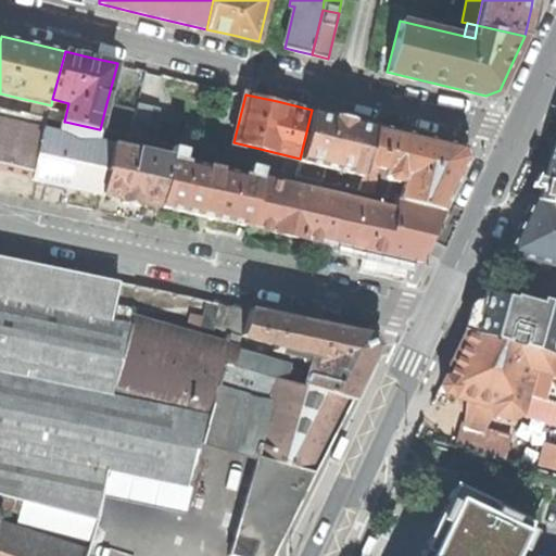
[(136,111),(106,103),(100,129),(129,137),(136,111)]
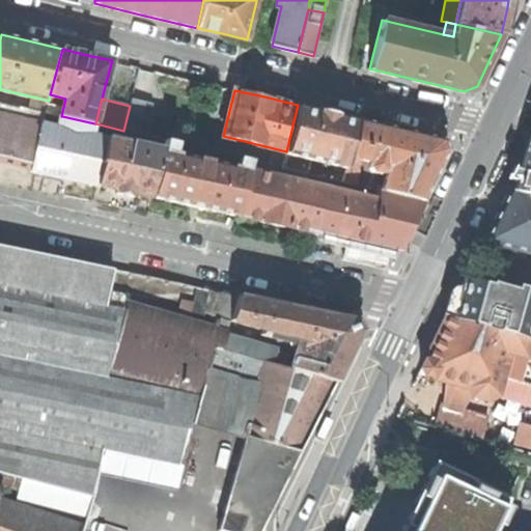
[(123,131),(143,135),(148,114),(151,104),(132,99),(130,106),(123,131)]
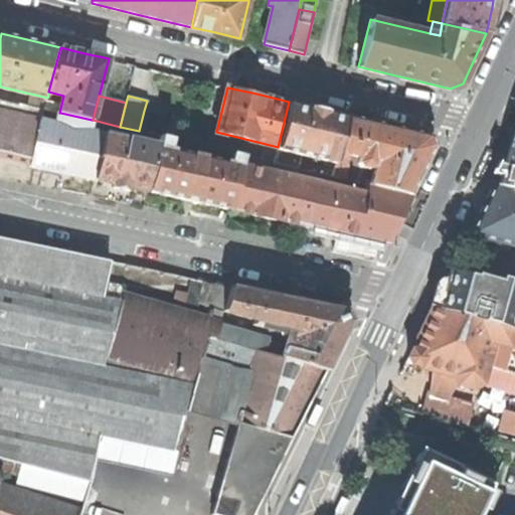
[(44,109),(0,98),(0,157),(31,165),(42,118),(44,109)]
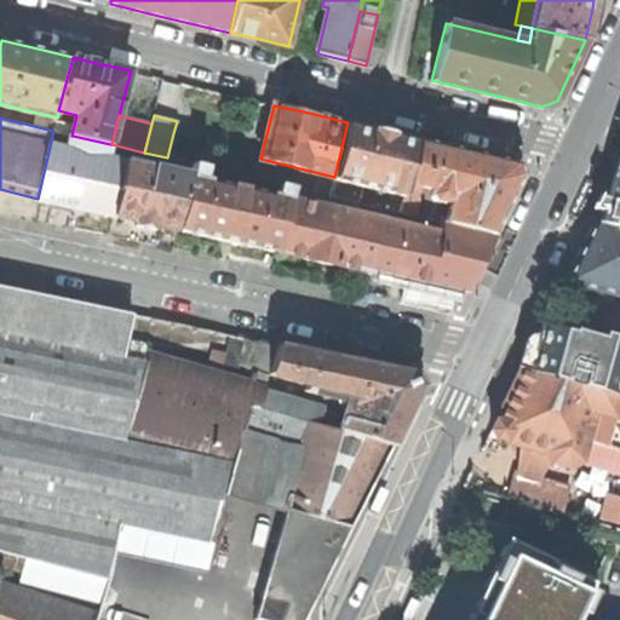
[(407,184),(418,139),(388,132),(348,122),(334,177),(334,178),(363,185),(403,196),(407,184)]
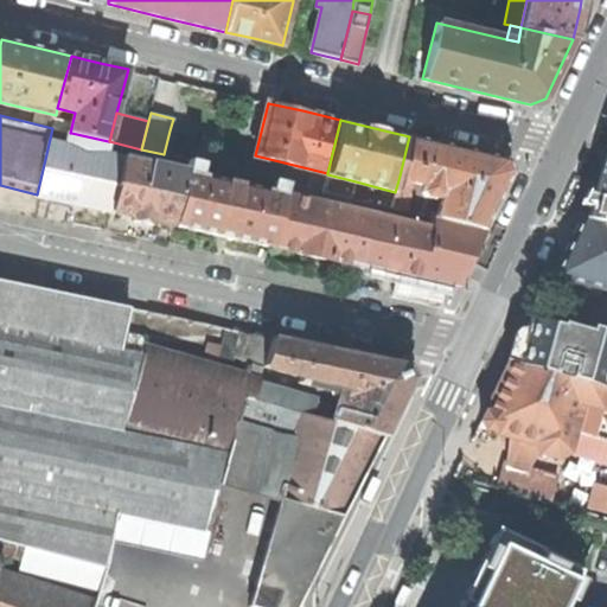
[(185,134),(170,131),(164,154),(179,158),(185,134)]
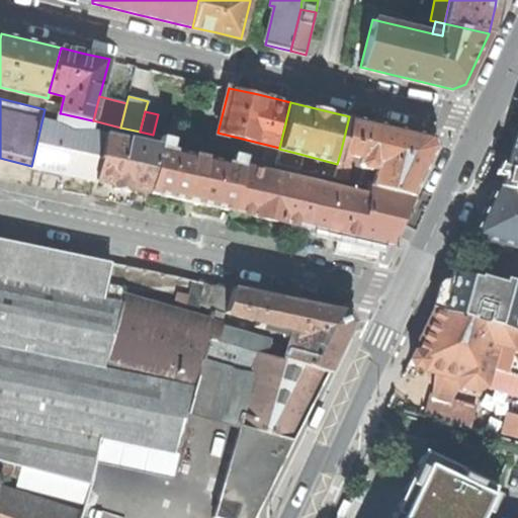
[(42,118),(31,166),(66,174),(94,180),(104,133),(90,130),(92,120),(61,113),(59,122),(42,118)]
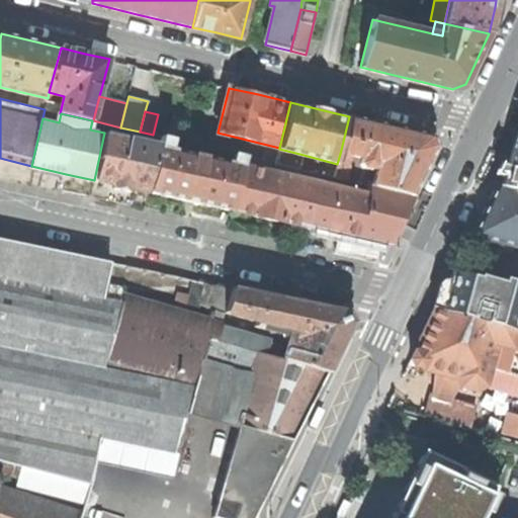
[(375,163),(378,164),(372,186),(412,195),(435,147),(431,137),(390,126),(349,116),(340,154),(352,157),(360,159),(359,165),(361,168),(370,170),(373,168),(375,163)]
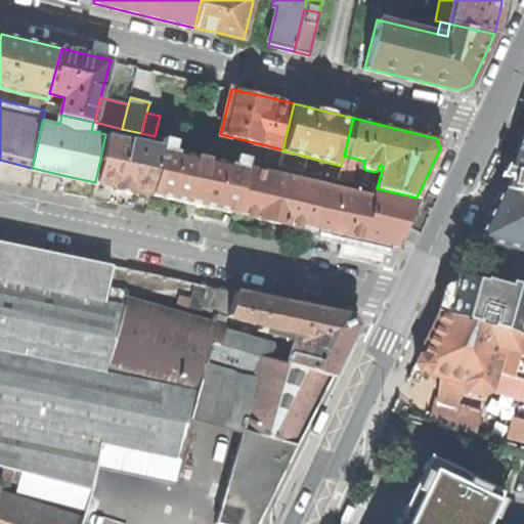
[(162,147),(105,134),(95,182),(116,187),(116,190),(122,191),(130,193),(131,190),(151,194),(161,149),(162,147)]
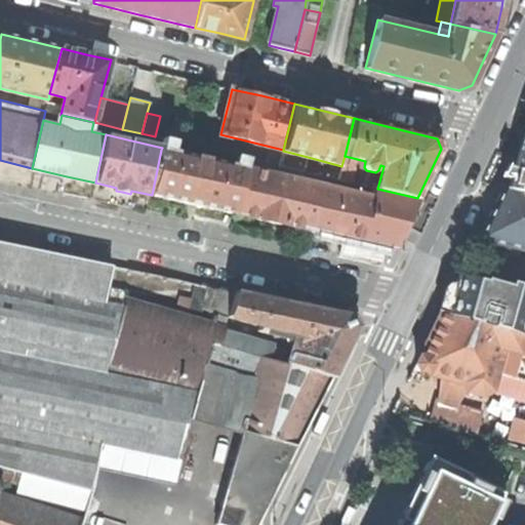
[(161,150),(172,152),(174,140),(163,138),(162,148),(161,150)]
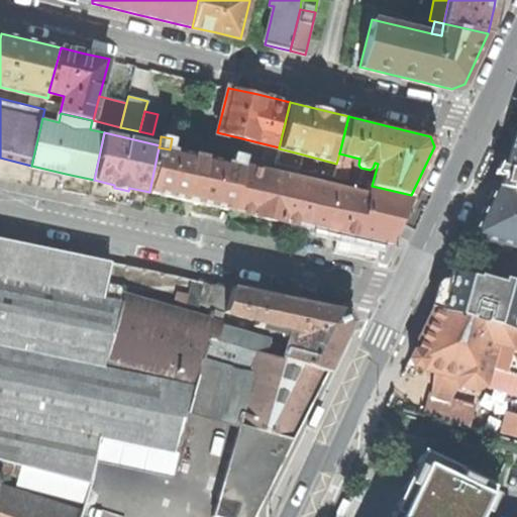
[(516,140),(506,165),(500,187),(516,191),(516,140)]
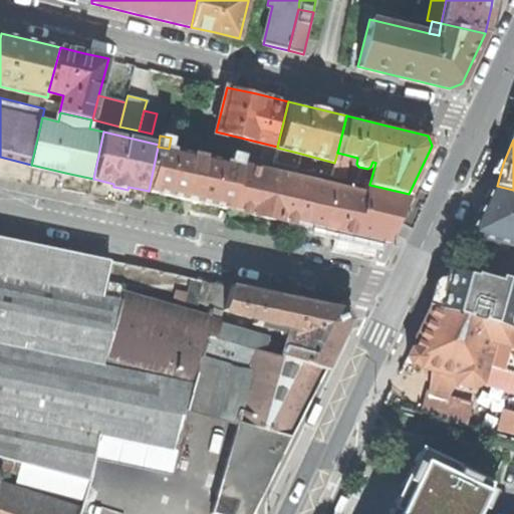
[(158,147),(149,191),(189,200),(232,210),(242,166),(230,163),(169,149),(158,147)]
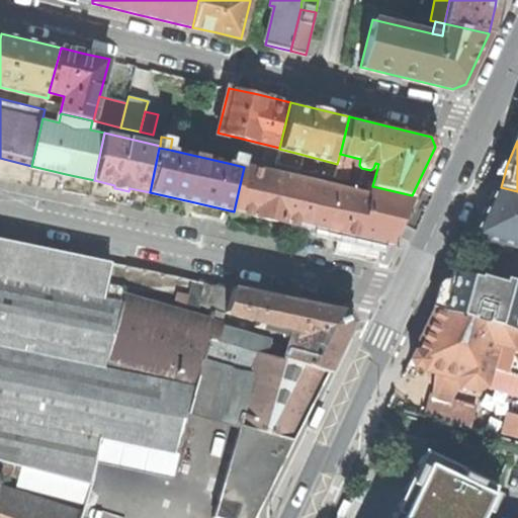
[(304,155),(279,149),(276,163),(300,169),(304,155)]
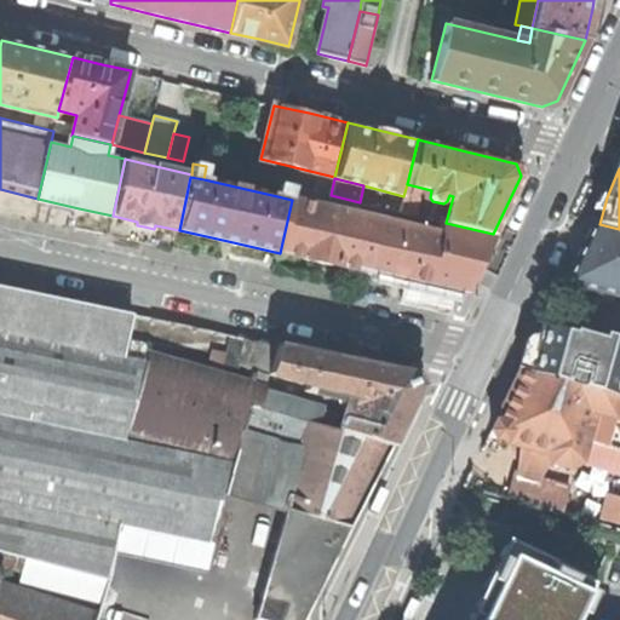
[(277,196),(292,200),(296,187),(281,183),(277,196)]
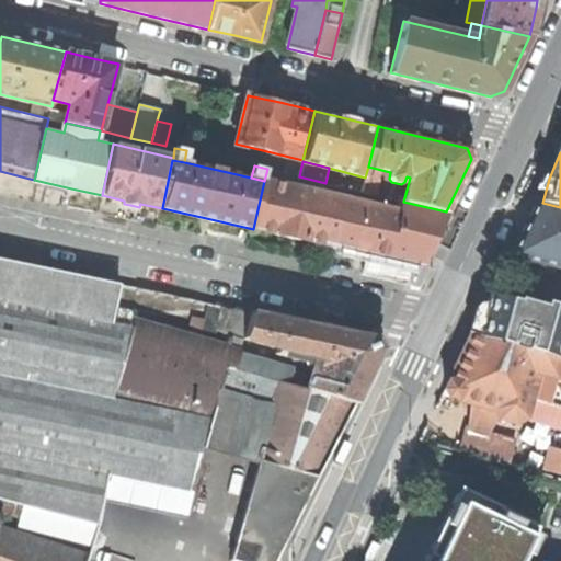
[(381,170),(368,167),(365,178),(362,192),(375,195),(381,170)]
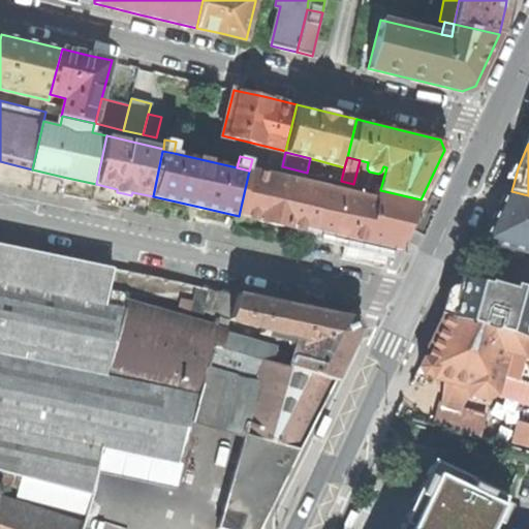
[(421,199),(380,190),(377,189),(375,198),(249,170),(239,216),(275,224),(358,242),(397,251),(414,213),(421,199)]
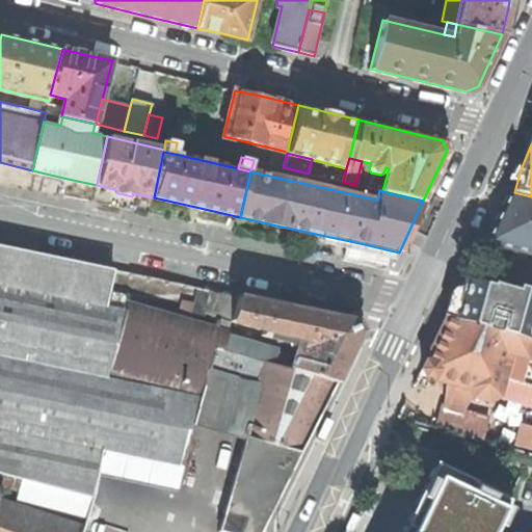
[(496,221),(484,243),(531,255),(531,196),(514,192),(510,191),(496,221)]
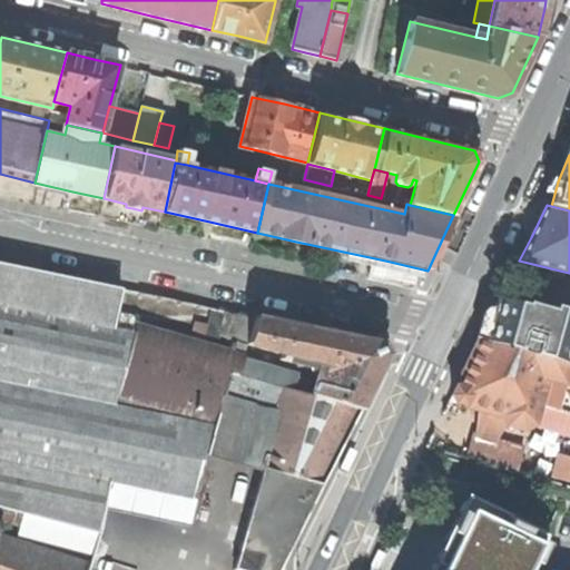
[(118,330),(112,328),(121,288),(0,264),(0,460),(95,479),(135,334),(118,330)]
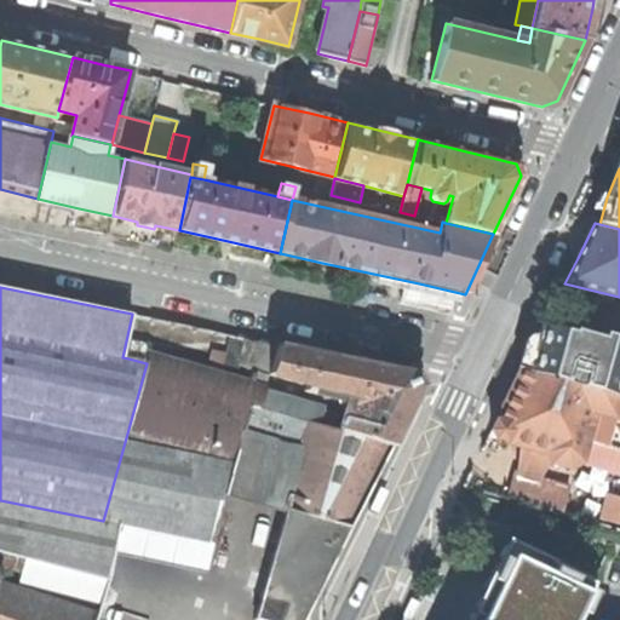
[(533,359),(529,372),(598,392),(616,397),(619,397),(619,338),(602,333),(600,338),(569,328),(568,333),(544,326),(533,359)]
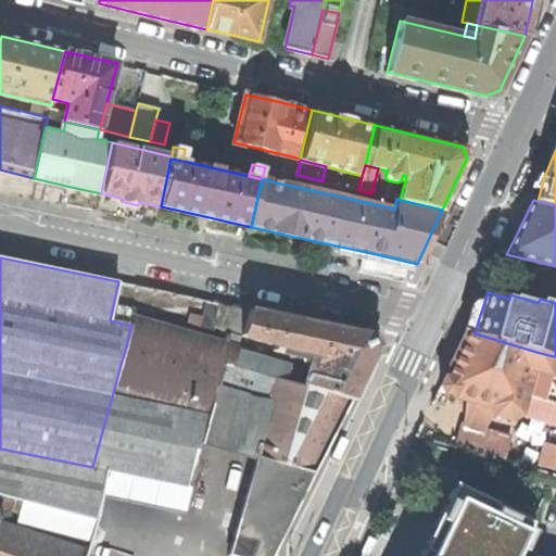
[(212,338),(214,329),(219,303),(206,300),(199,333),(212,338)]
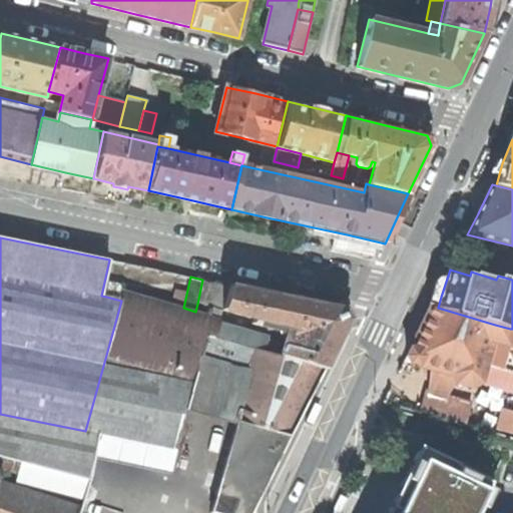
[(207,307),(222,311),(223,309),(230,285),(202,280),(197,304),(207,307)]
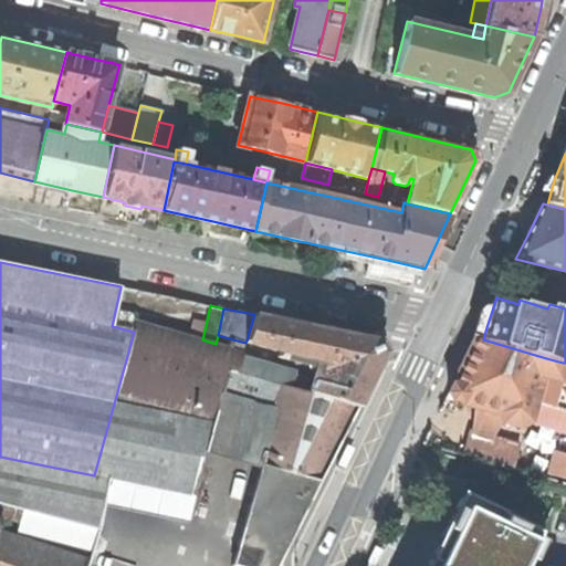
[(121,313),(117,327),(134,332),(136,322),(137,316),(121,313)]
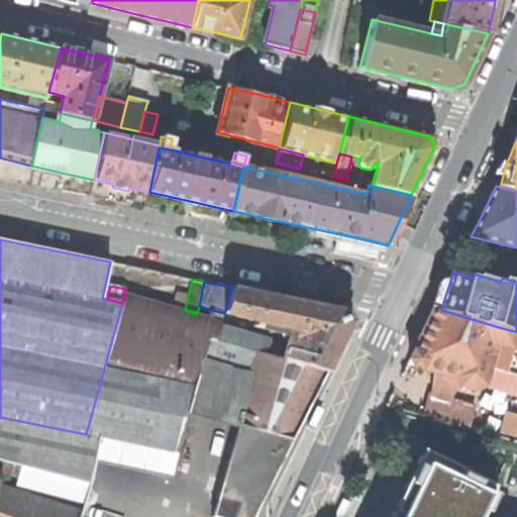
[(256,319),(254,325),(261,327),(263,321),(293,330),(283,359),(327,373),(351,322),(348,312),(287,299),(232,287),(225,311),(256,319)]
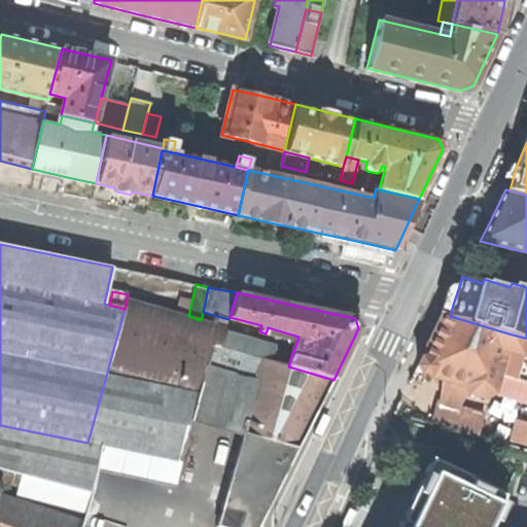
[(125,309),(88,443),(107,448),(113,449),(153,307),(127,300),(125,309)]
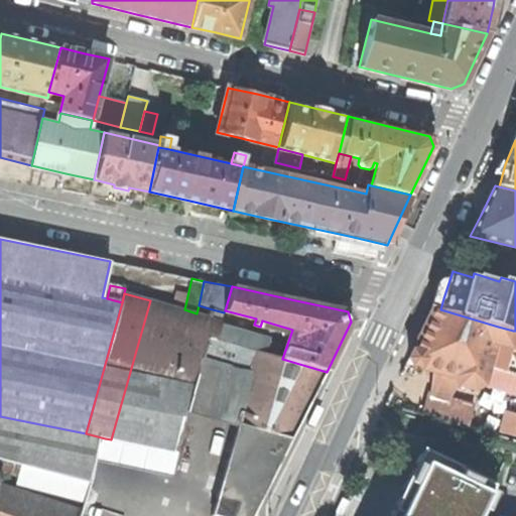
[(111,439),(176,454),(205,361),(253,374),(213,515),(216,515),(253,515),(292,438),(327,372),(282,359),(266,354),(217,339),(221,326),(222,320),(207,315),(197,313),(184,309),(150,300),(111,439)]
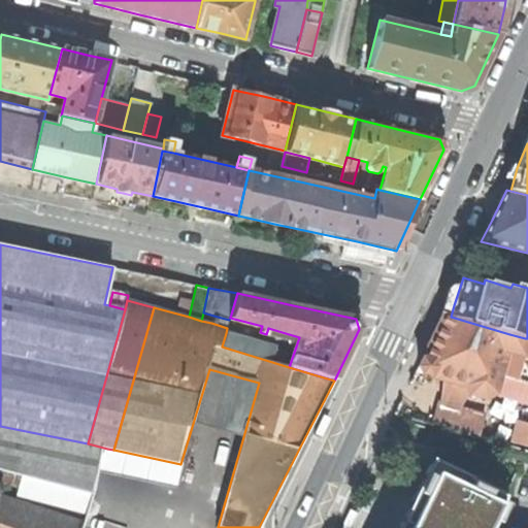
[(227,328),(229,320),(213,316),(211,323),(227,328)]
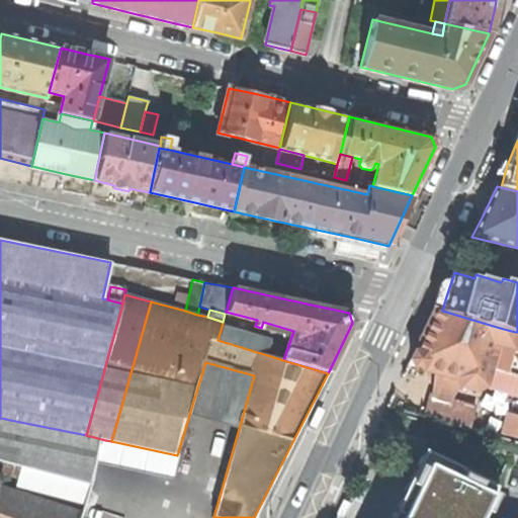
[(431,320),(409,365),(457,379),(459,386),(476,391),(485,385),(496,343),(500,328),(442,311),(436,310),(431,320)]
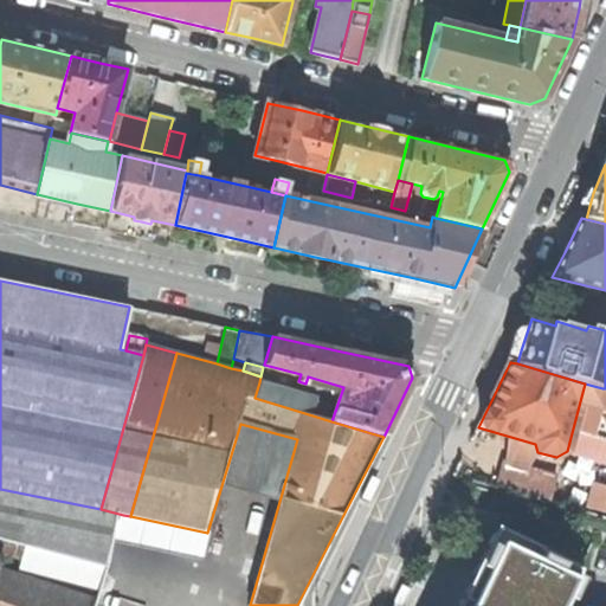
[(317,400),(259,382),(255,398),(313,416),(317,400)]
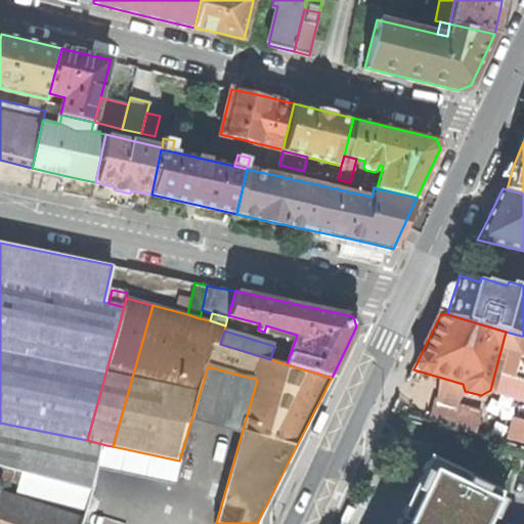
[(521,336),(506,332),(501,347),(517,351),(521,336)]
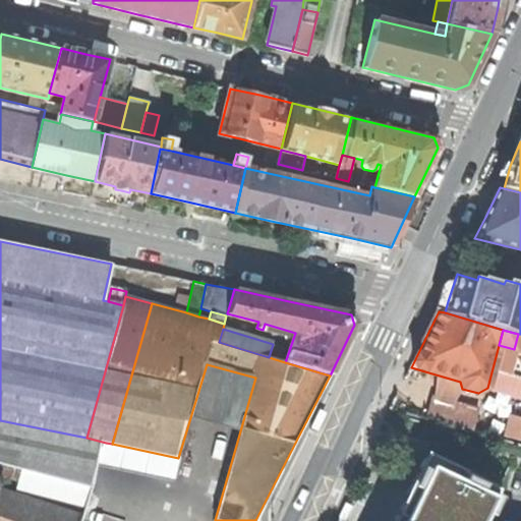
[(314,429),(317,431),(328,412),(321,408),(312,422),(310,427),(314,429)]
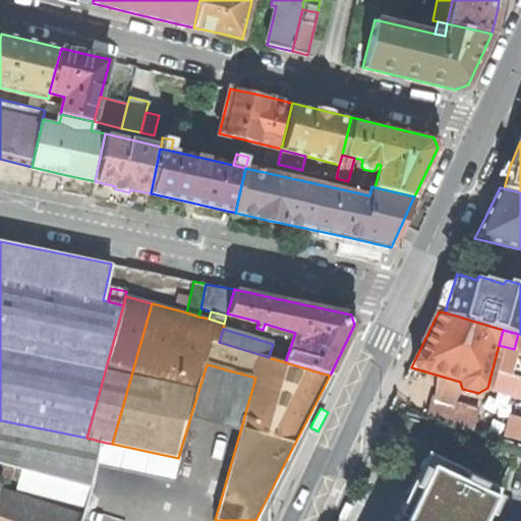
[(0,420),(0,443),(99,468),(106,443),(87,438),(0,420)]
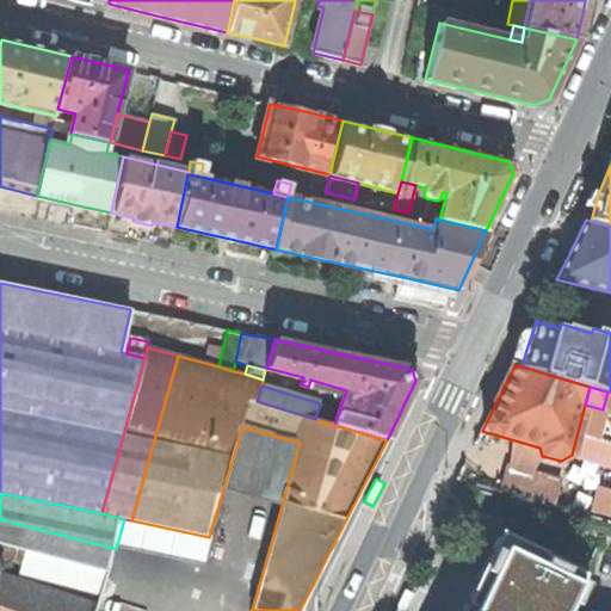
[(116,549),(0,519),(0,544),(29,553),(109,573),(116,549)]
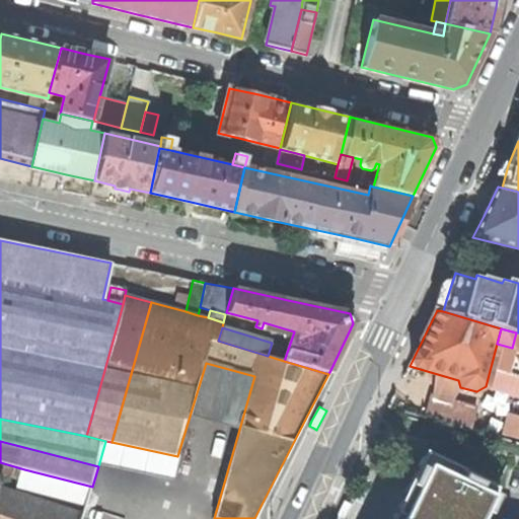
[(482,518),(497,488),(462,470),(462,468),(425,450),(409,485),(391,518),(482,518)]
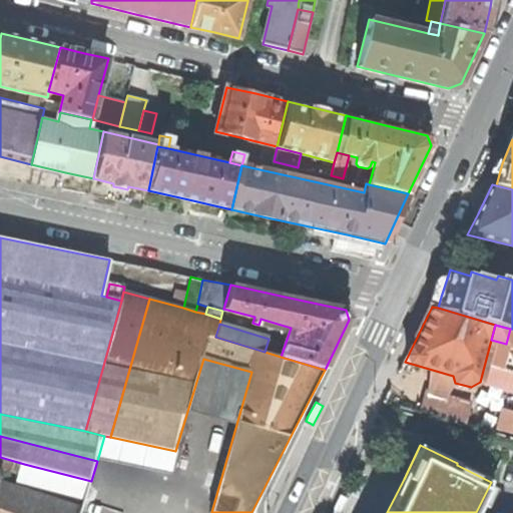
[(85,500),(91,481),(24,464),(19,482),(85,500)]
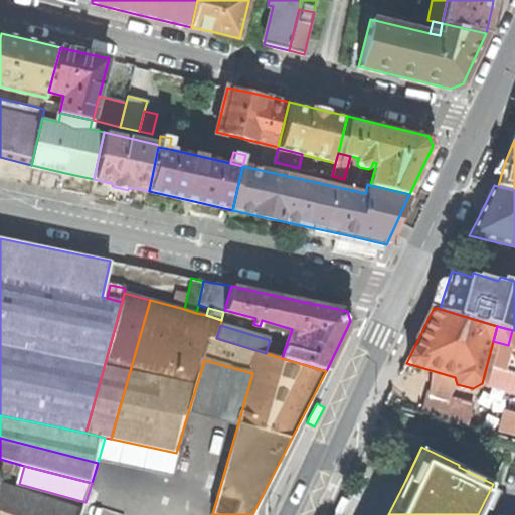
[(0,487),(0,514),(81,514),(82,512),(0,487)]
